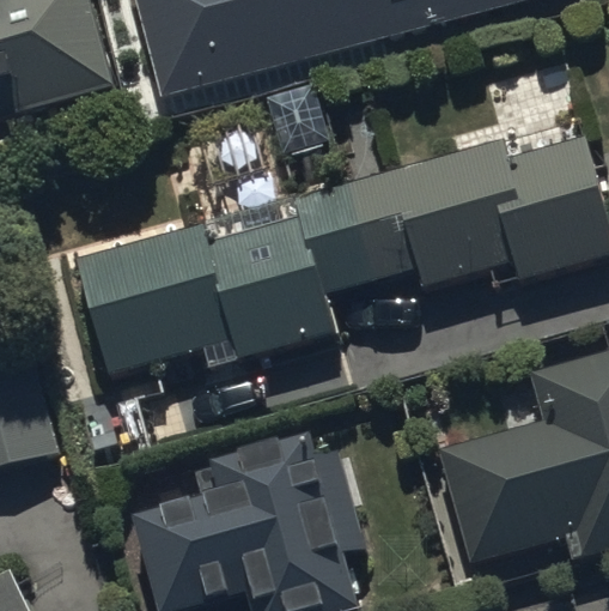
[(0,113),(111,83),(87,0),(0,0),(0,113)]
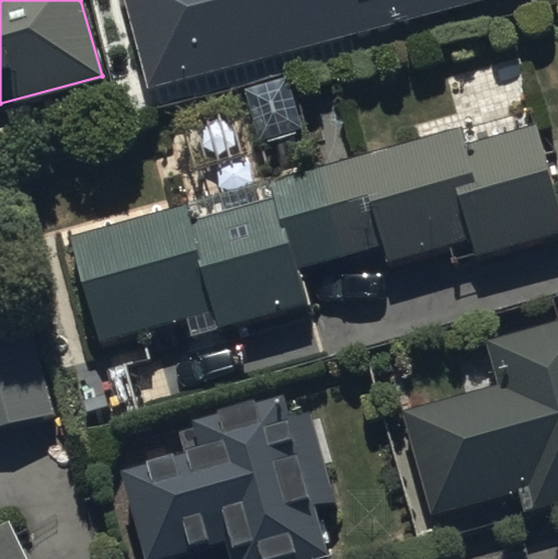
[(118,0),(143,91),(489,0),(118,0)]
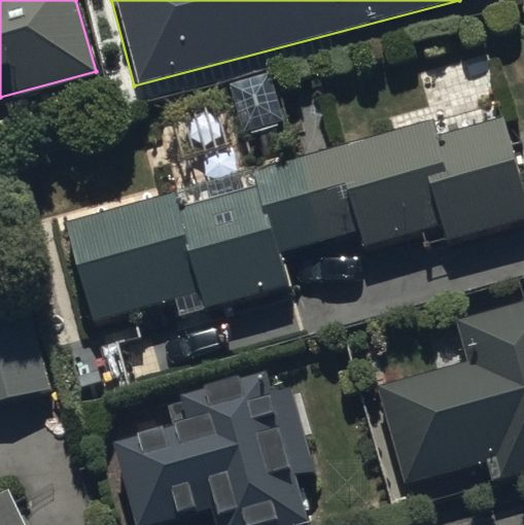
[(523,217),(523,197),(501,116),(437,135),(431,117),(251,169),(256,185),(179,208),(174,189),(65,221),(94,320),(173,299),(177,316),(288,284),(279,252),(358,230),(363,245),(442,223),(446,240),(523,217)]
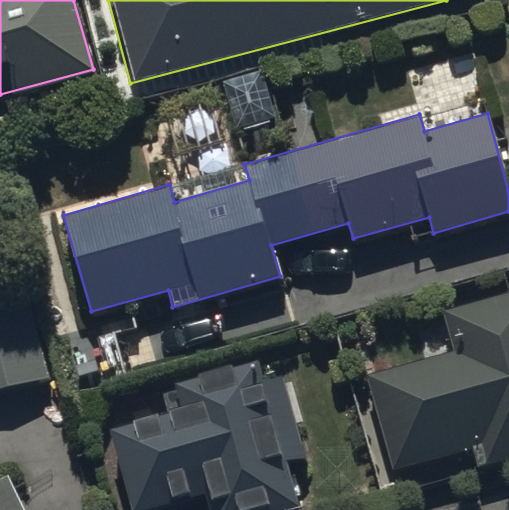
[(23,280),(0,286),(0,385),(48,374),(23,280)]
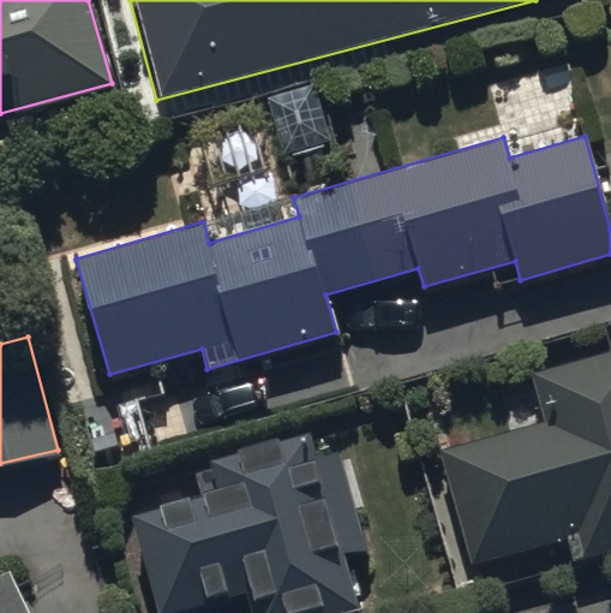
[(541,421),(436,452),(469,567),(565,540),(569,554),(610,542),(610,351),(528,375),(541,421)]
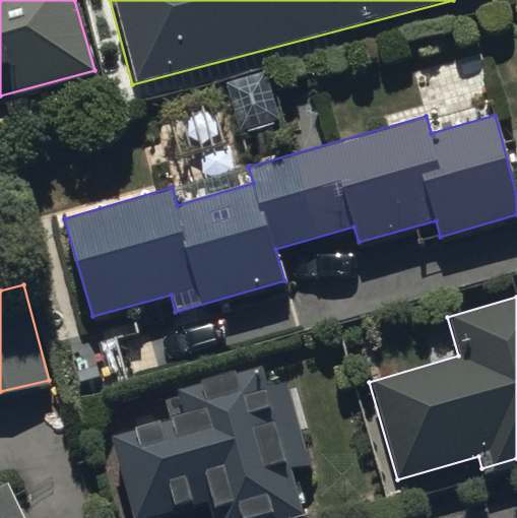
[(183,412),(110,432),(132,515),(204,495),(209,517),(278,517),(300,512),(288,469),(310,463),(284,372),(265,377),(260,360),(175,383),(183,412)]
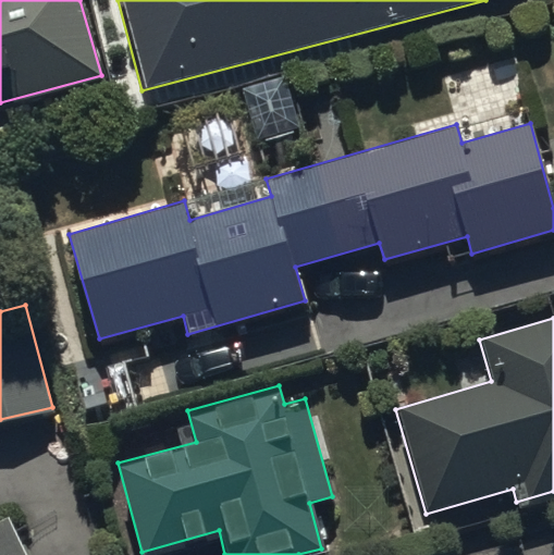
[(27,554),(9,515),(0,519),(0,554),(27,554)]
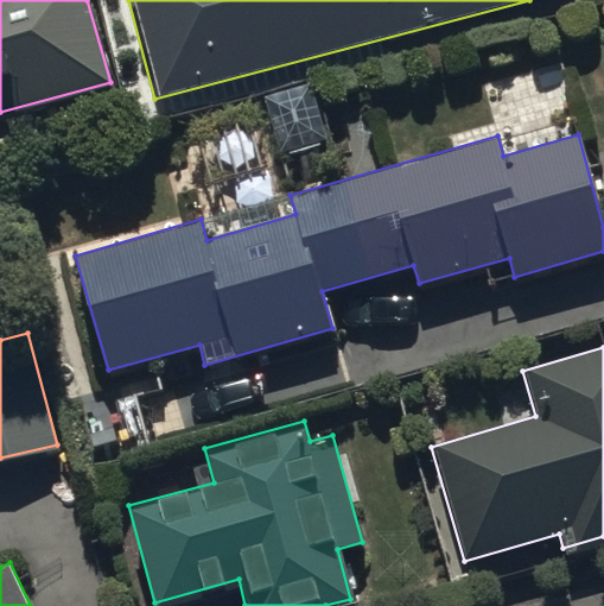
All buildings are outlined.
